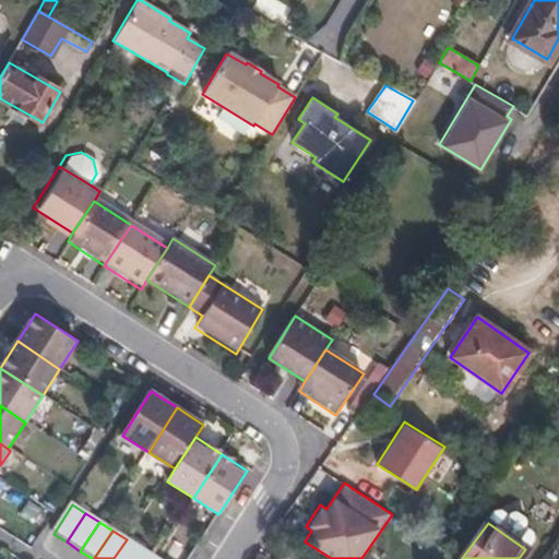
[(127,539),(114,558),(133,558),(141,549),(128,540),(127,539)]
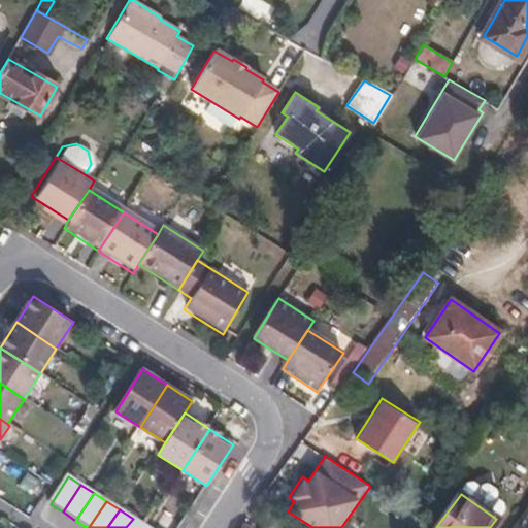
[(133,519),(126,527),(144,527),(145,527),(133,519)]
